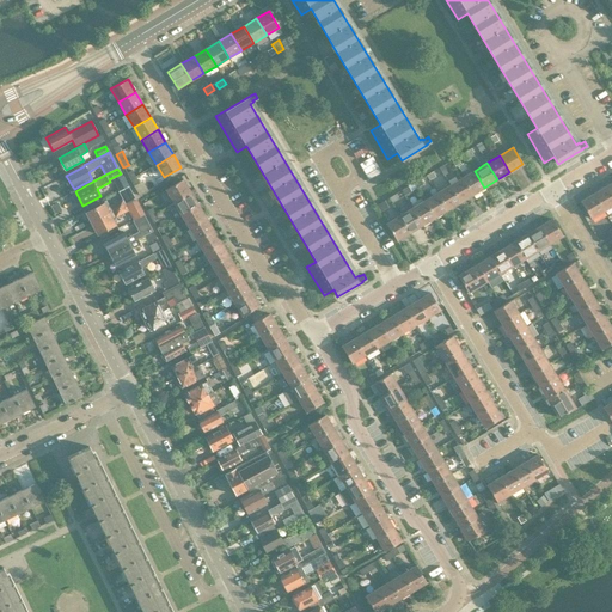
[(484,188),(475,171),(461,178),(472,195),(484,188)]
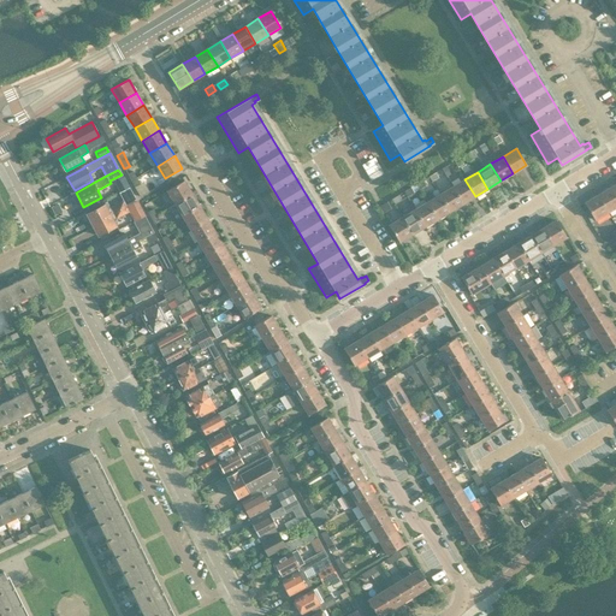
[(114,181),(120,191),(129,187),(123,176),(114,181)]
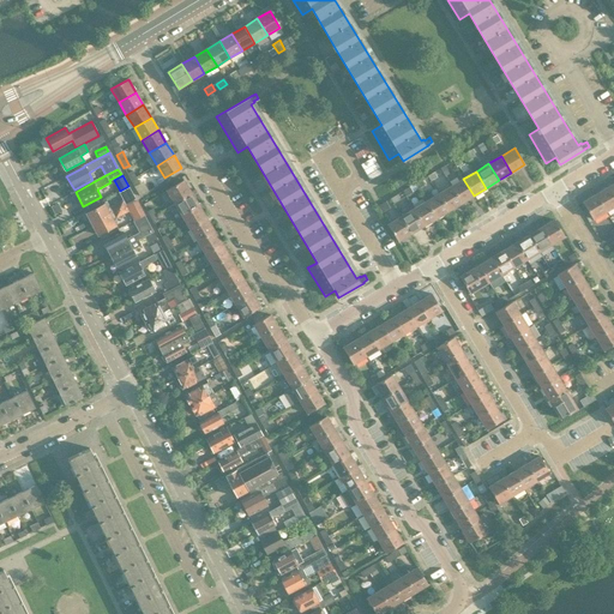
[(463,179),(451,186),(461,203),(474,196),(463,179)]
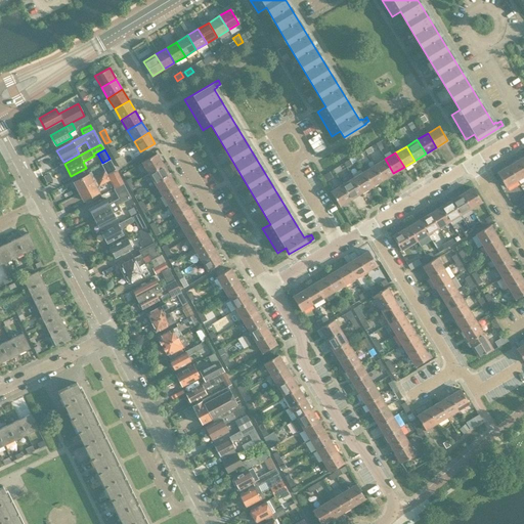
[(148,174),(163,165),(157,154),(142,163),(148,174)]
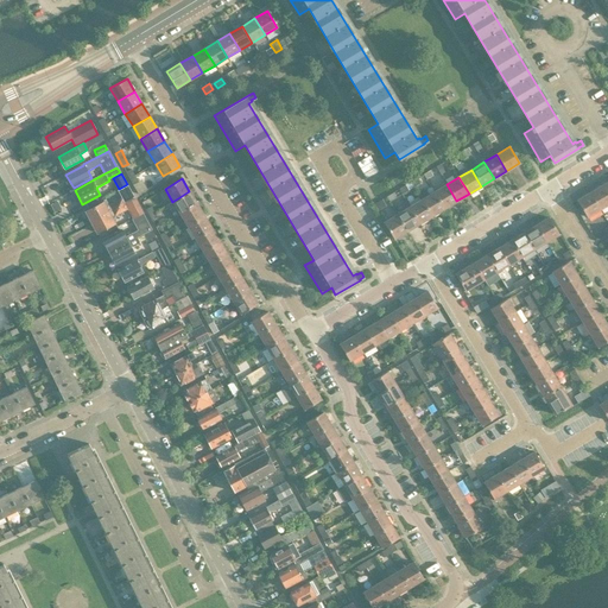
[(127,184),(119,189),(118,190),(122,198),(109,204),(109,206),(107,207),(103,202),(86,211),(93,223),(101,219),(100,216),(134,197),(127,184)]
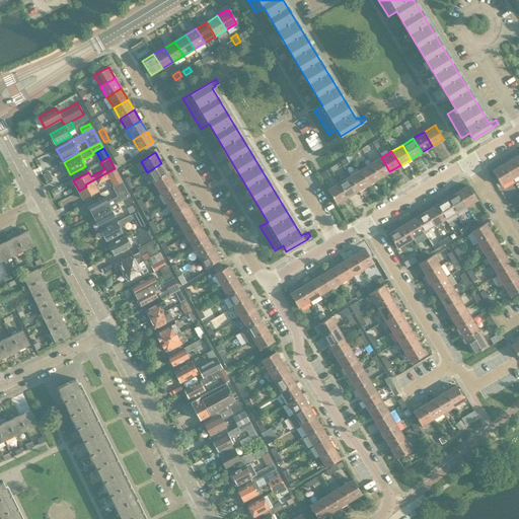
[(381,157),(370,164),(379,178),(389,171),(381,157)]
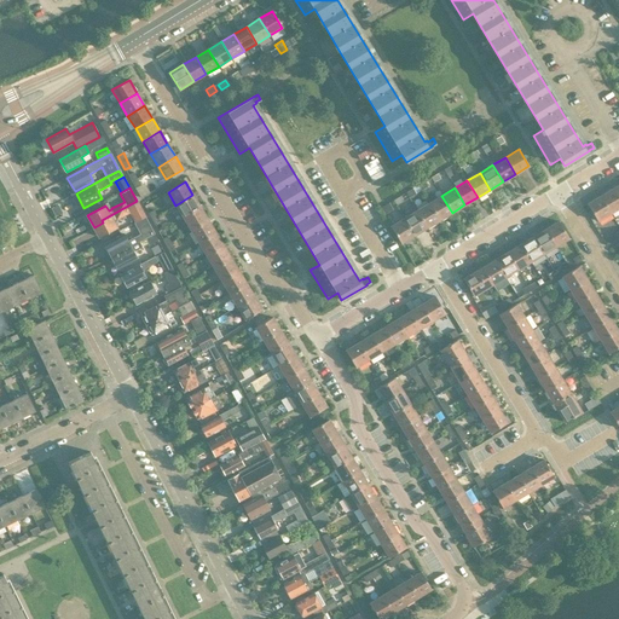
[(600,196),(611,213),(618,208),(618,198),(613,189),(600,196)]
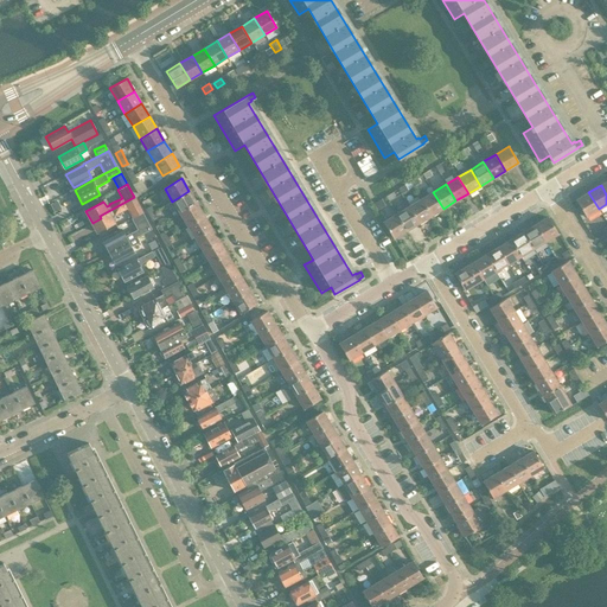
[(172,202),(180,213),(197,204),(189,191),(172,202)]
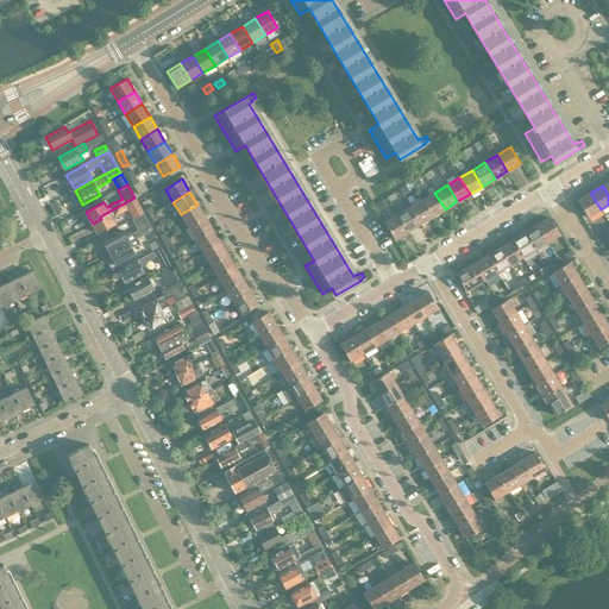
[(434,193),(422,200),(433,217),(445,209),(434,193)]
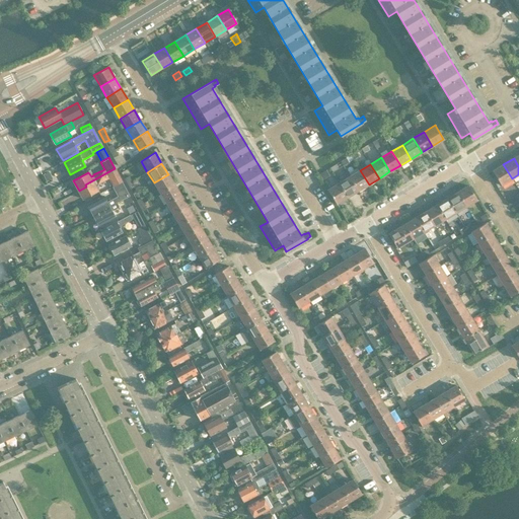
[(512,178),(503,164),(493,171),(501,186),(512,178)]
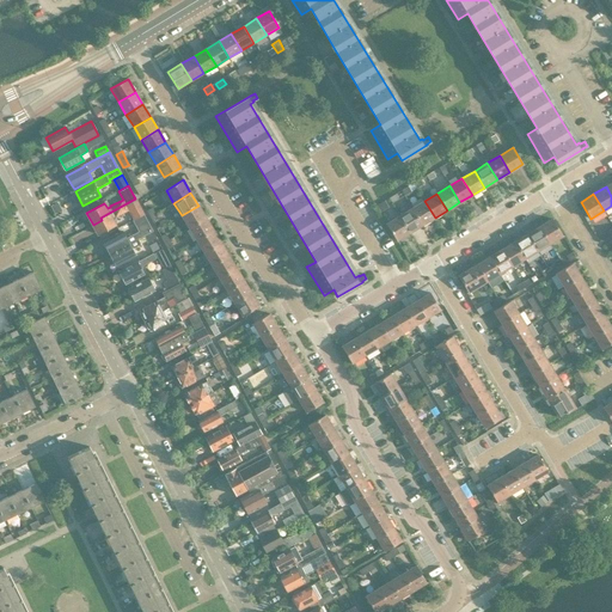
[(132,209),(136,219),(144,214),(135,199),(101,218),(102,220),(93,225),(98,234),(116,225),(111,216),(115,215),(116,218),(132,209)]
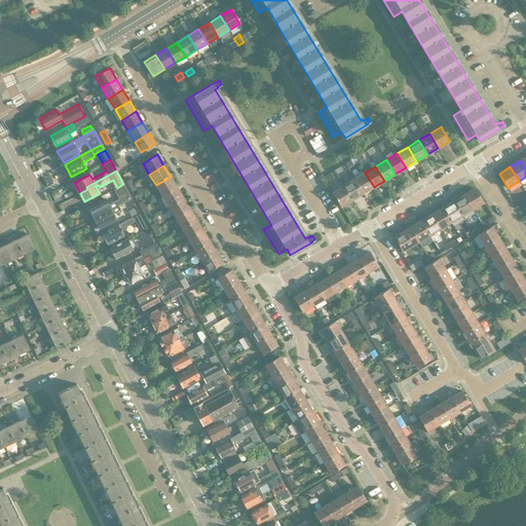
[(334,178),(331,173),(324,177),(327,182),(334,178)]
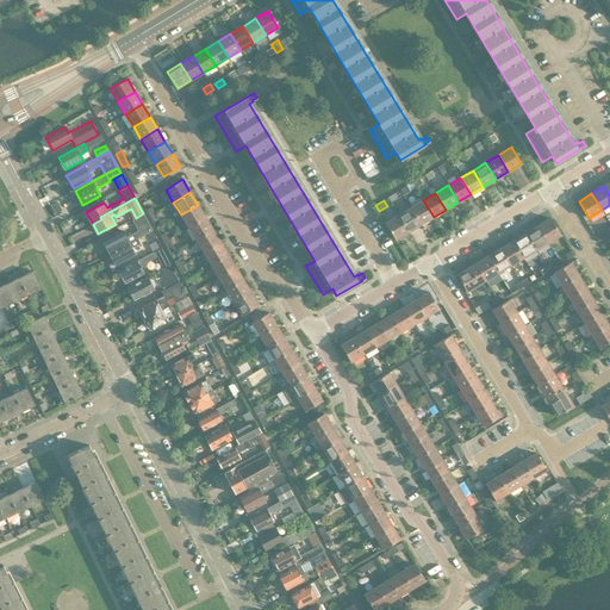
[(423,200),(410,207),(421,224),(434,217),(423,200)]
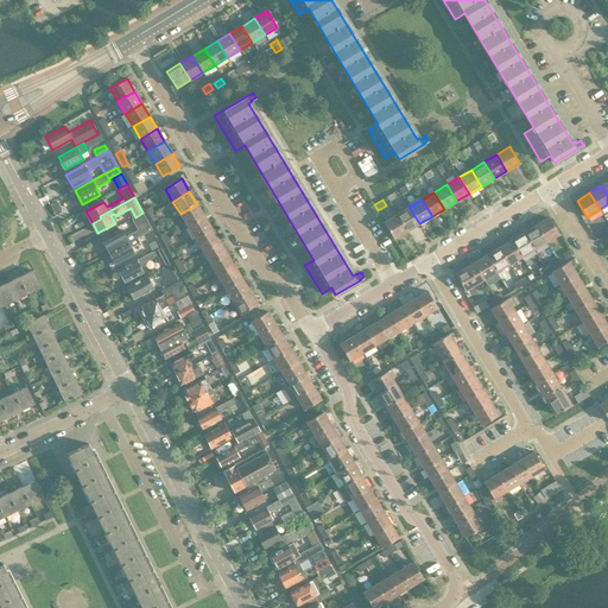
[(197,204),(181,214),(188,227),(204,216),(197,204)]
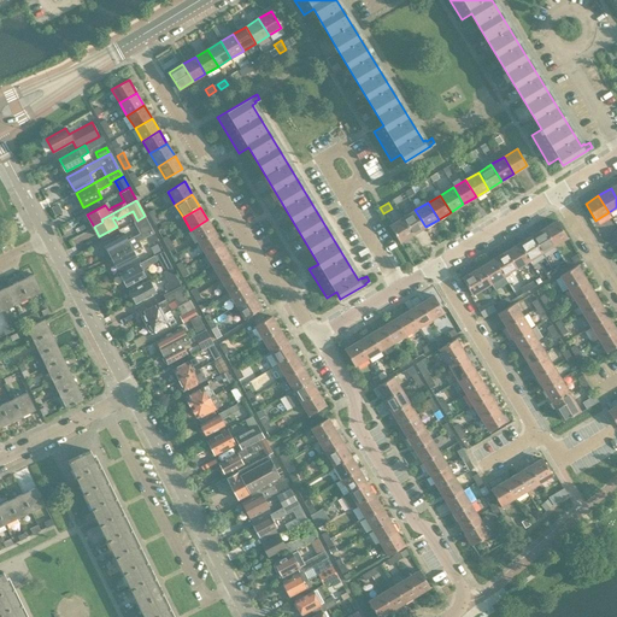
[(415,210),(403,218),(413,235),(425,227),(415,210)]
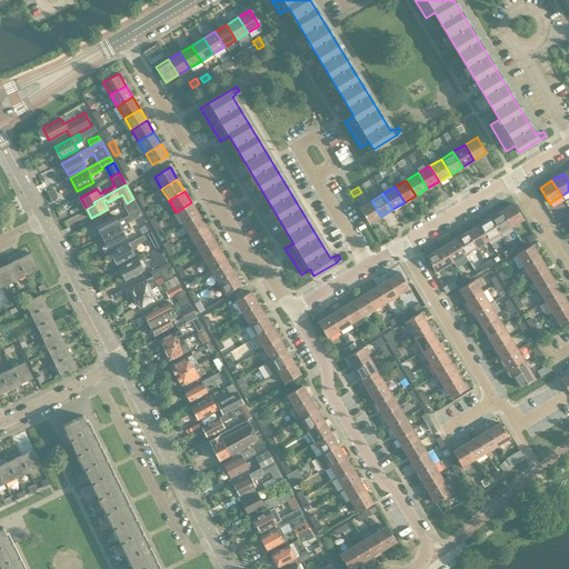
[(99,231),(101,237),(119,227),(141,215),(133,199),(127,203),(125,205),(123,205),(129,216),(117,222),(113,216),(96,225),(96,226),(96,228),(98,230),(99,231)]
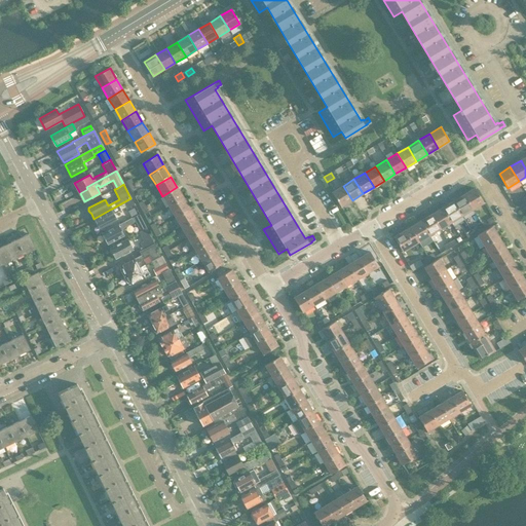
[(341,207),(352,200),(343,186),(332,192),(341,207)]
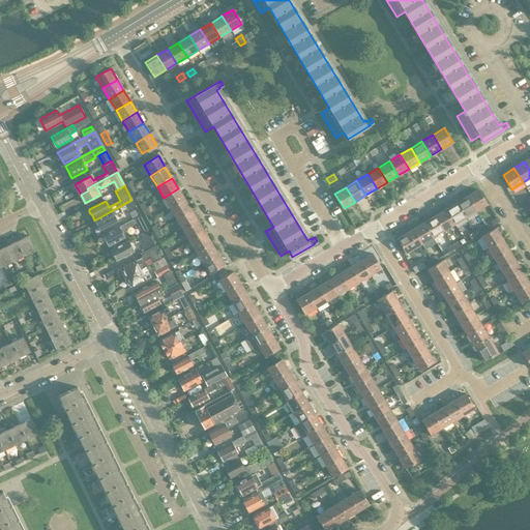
[(164,198),(170,208),(184,200),(178,188),(164,198)]
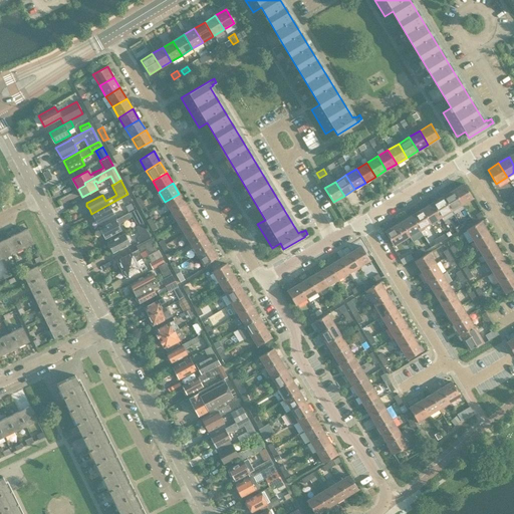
[(464,184),(453,191),(462,205),(473,198),(464,184)]
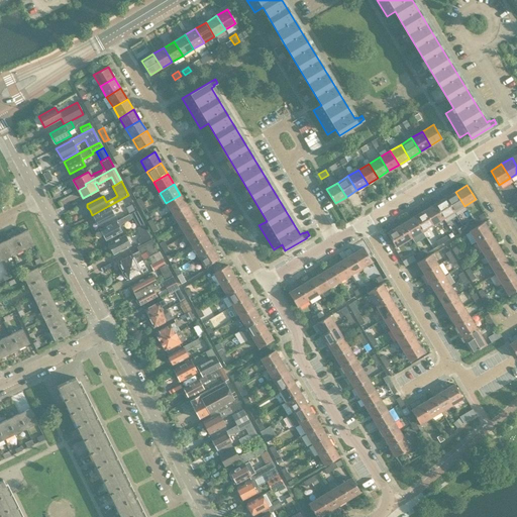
[(453,212),(464,206),(455,192),(445,198),(453,212)]
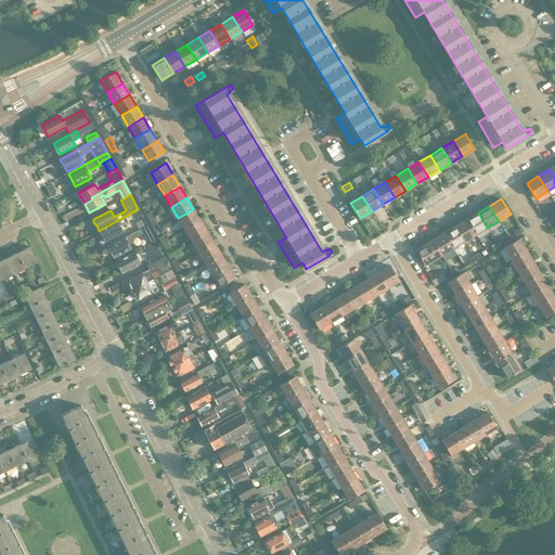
[(193,209),(178,218),(185,230),(201,220),(193,209)]
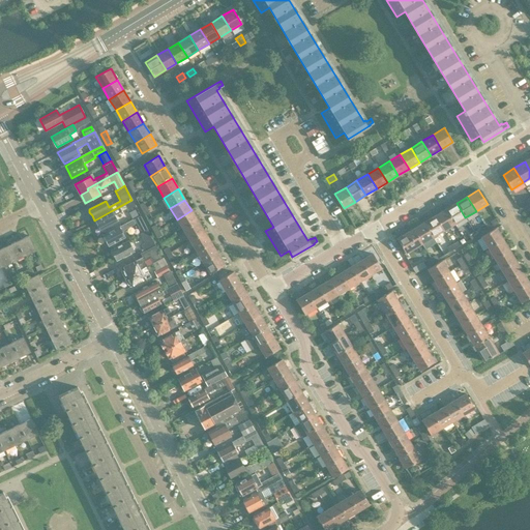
[(454,224),(465,217),(457,203),(445,209),(454,224)]
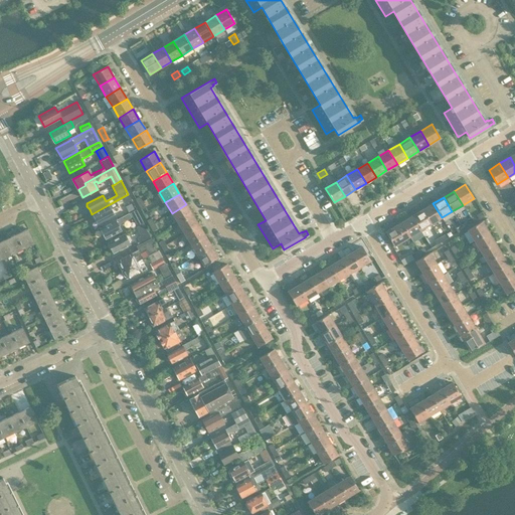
[(108,205),(92,214),(95,218),(94,219),(96,222),(97,223),(98,224),(114,216),(111,209),(118,205),(116,201),(108,205)]
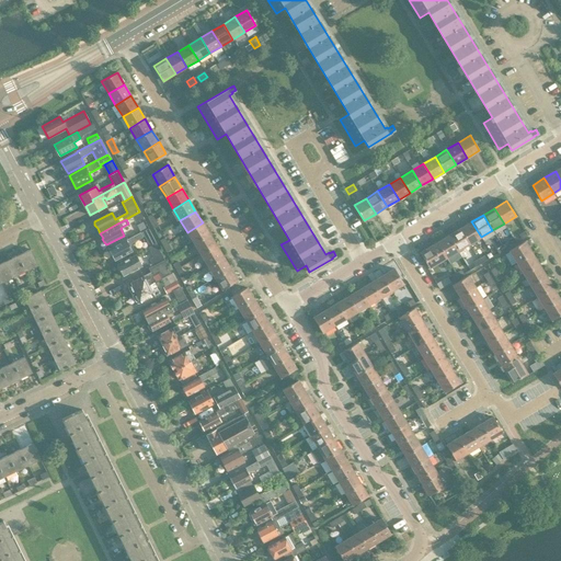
[(140,232),(146,229),(141,220),(135,224),(140,232)]
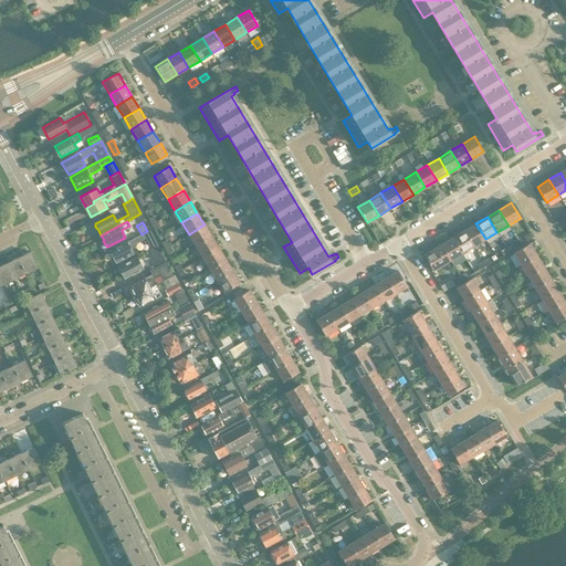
[(473,247),(485,239),(475,223),(464,231),(473,247)]
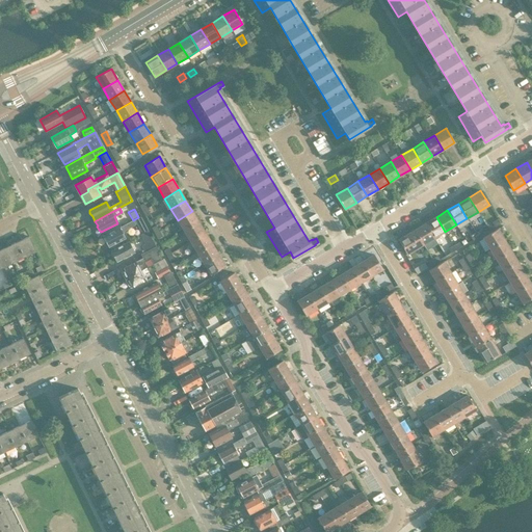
[(178,220),(184,231),(198,222),(192,211),(178,220)]
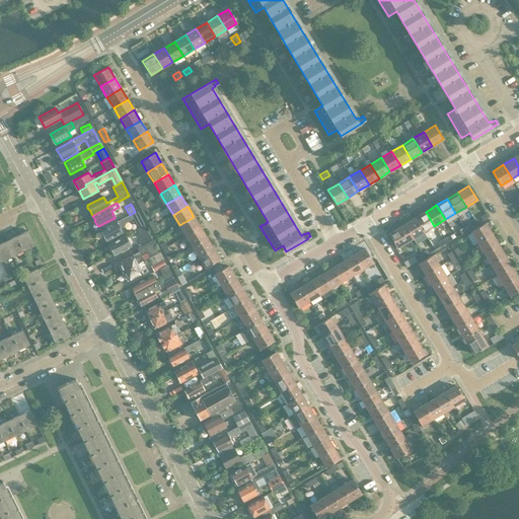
[(415,218),(424,232),(434,226),(426,212),(415,218)]
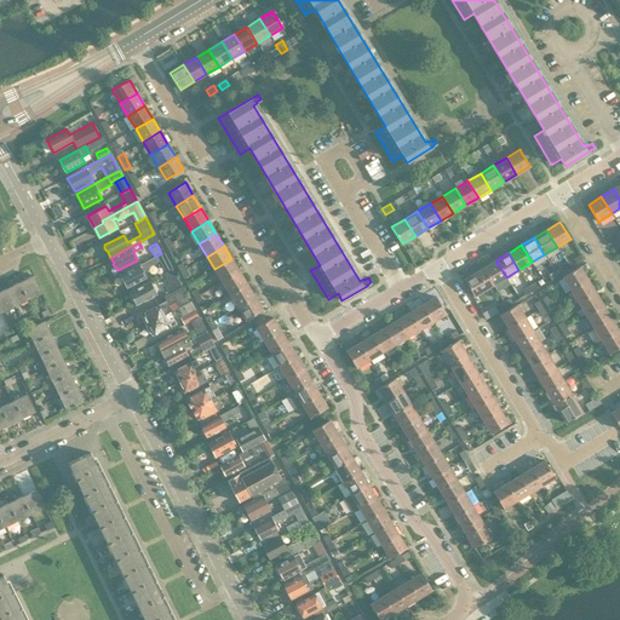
[(153,258),(120,276),(121,276),(120,279),(122,282),(124,282),(127,288),(145,277),(141,270),(155,263),(153,258)]
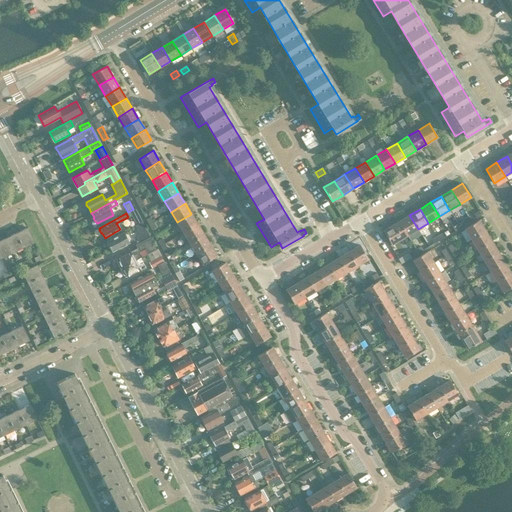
[(177,222),(183,233),(198,224),(191,214),(177,222)]
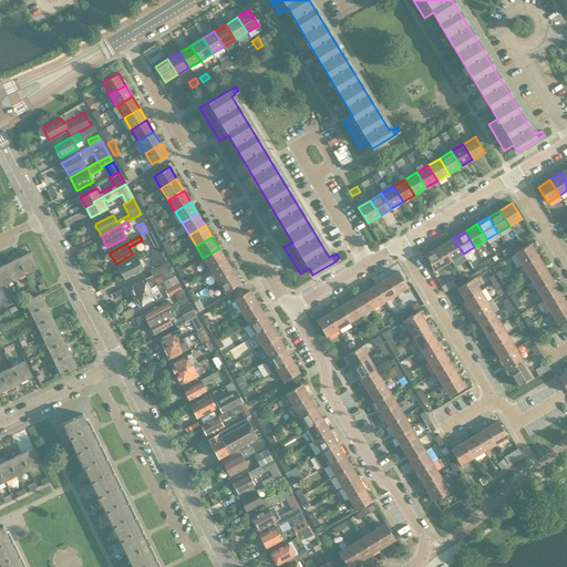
[(451,260),(463,254),(453,238),(442,245),(451,260)]
